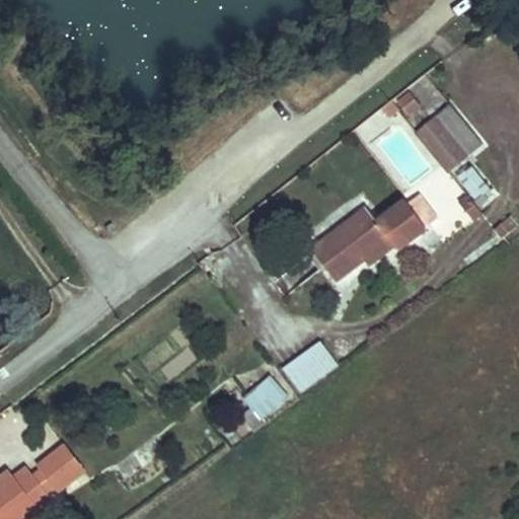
[(421,105),(412,93),(399,103),(409,115),(421,105)]
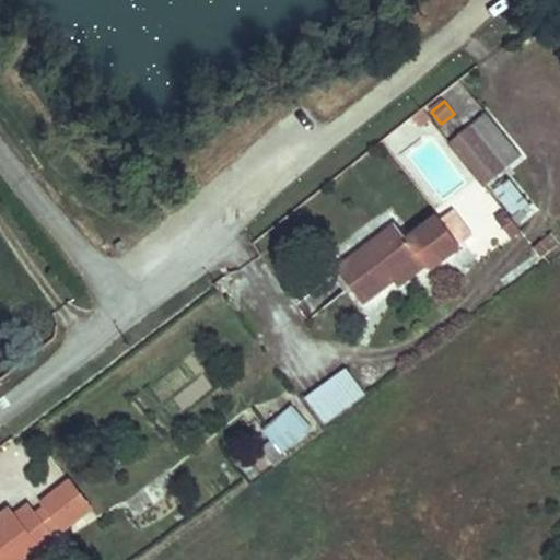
[(430,119),(422,108),(412,116),(421,127),(430,119)]
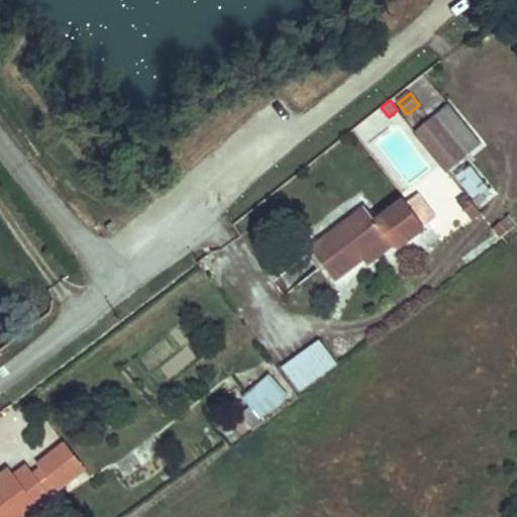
[(447,103),(413,131),(446,174),(482,145),(447,103)]
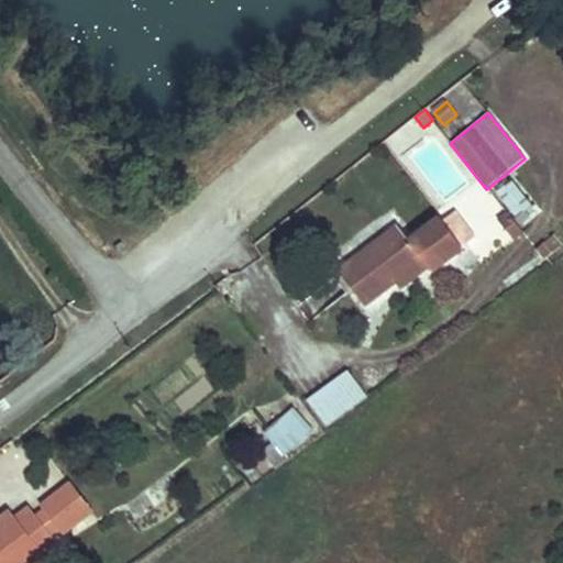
[(330,261),(355,296),(387,273),(417,251),(422,258),(453,235),(432,208),(401,230),(390,216),(330,261)]
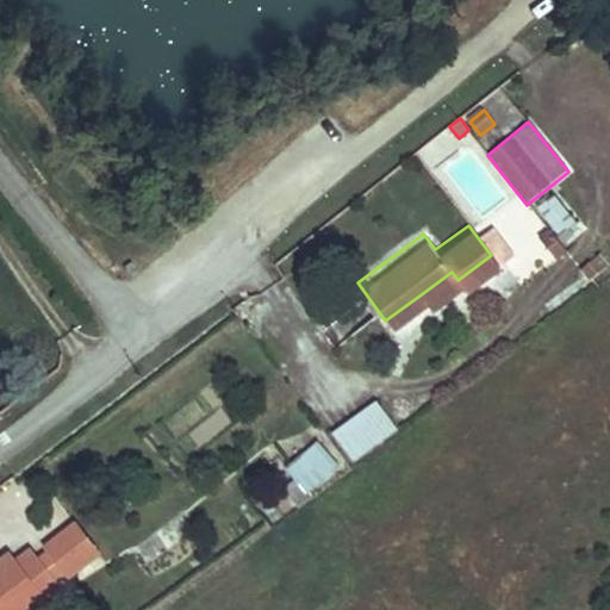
[(562,249),(548,230),(537,238),(552,257),(562,249)]
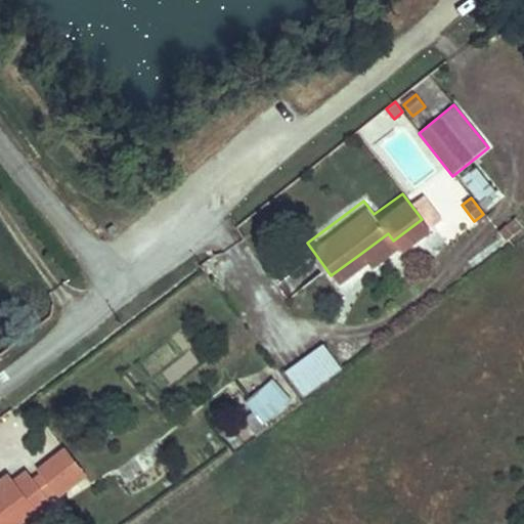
[(516,228),(509,218),(495,228),(504,238),(516,228)]
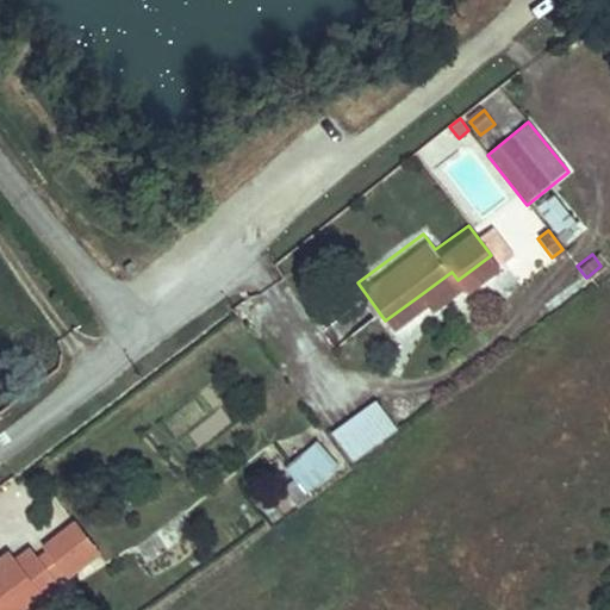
[(419,296),(425,304),(458,280),(452,272),(419,296)]
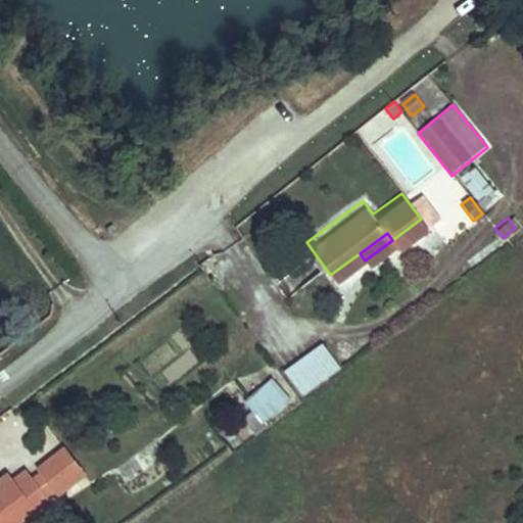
[(344,365),(325,340),(285,370),(303,395),(344,365)]
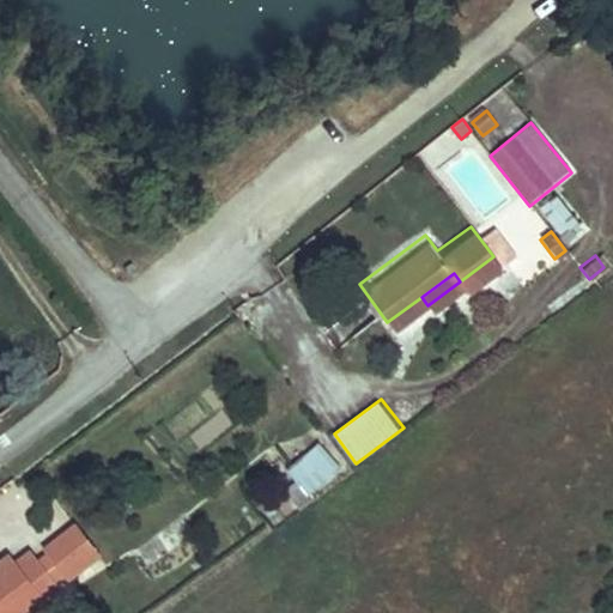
[(345,474),(321,443),(289,468),(298,480),(313,499),(345,474)]
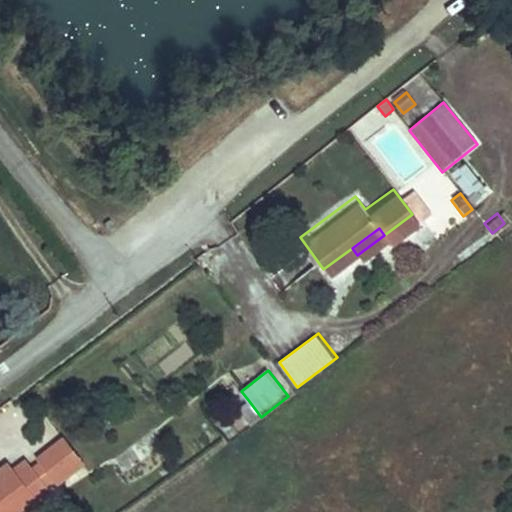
[(251,424),(261,417),(249,401),(239,408),(251,424)]
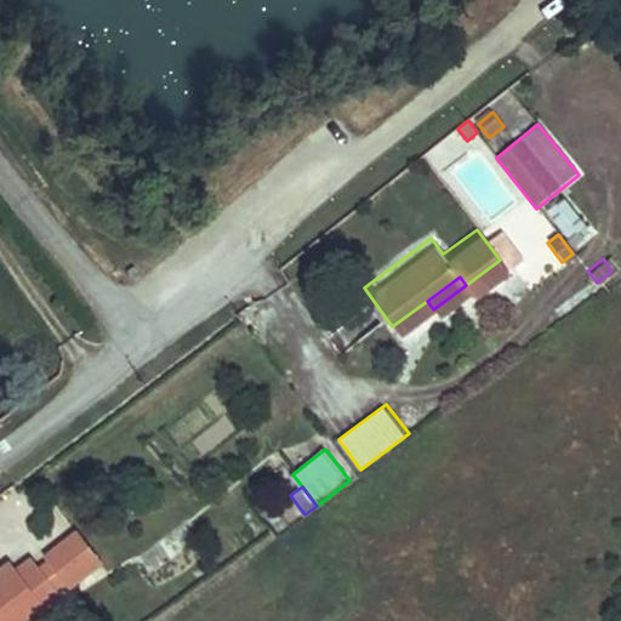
[(69,581),(73,586),(106,562),(79,527),(46,551),(50,556),(69,581)]
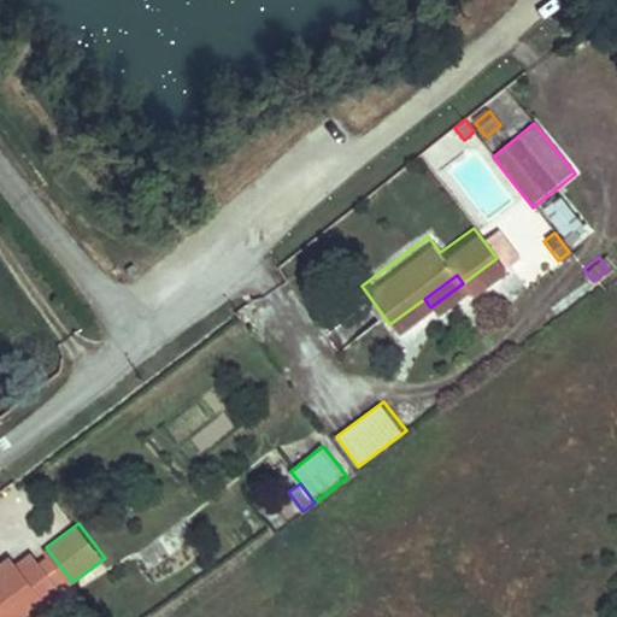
[(0,563),(0,616),(15,616),(39,600),(46,609),(65,594),(58,586),(39,559),(33,551),(17,563),(11,554),(0,563)]
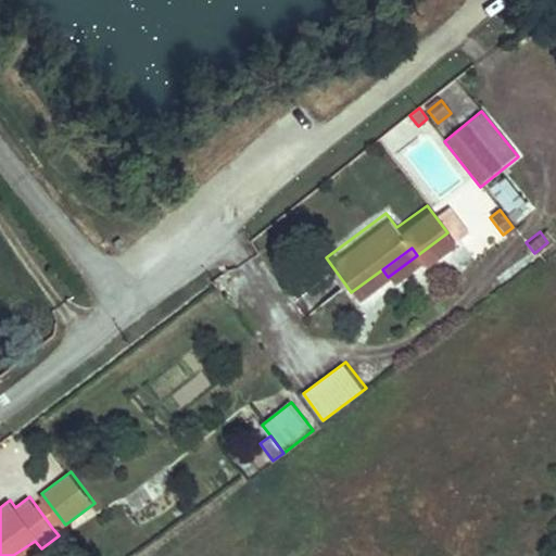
[(45,497),(35,504),(52,528),(62,520),(45,497)]
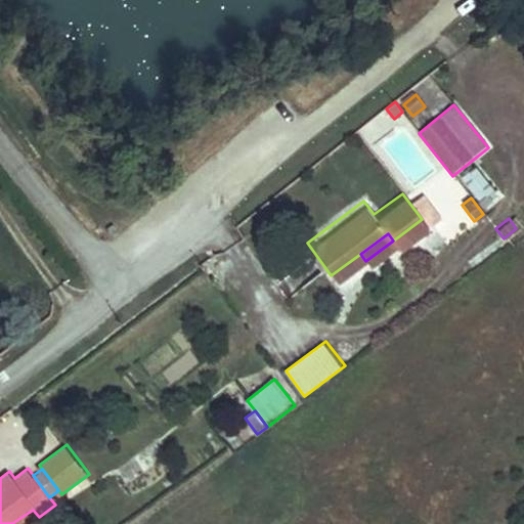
[(29,523),(39,517),(33,510),(12,523),(29,523)]
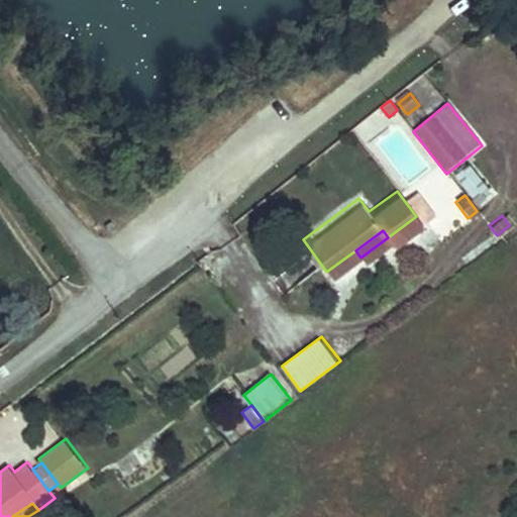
All buildings are outlined.
